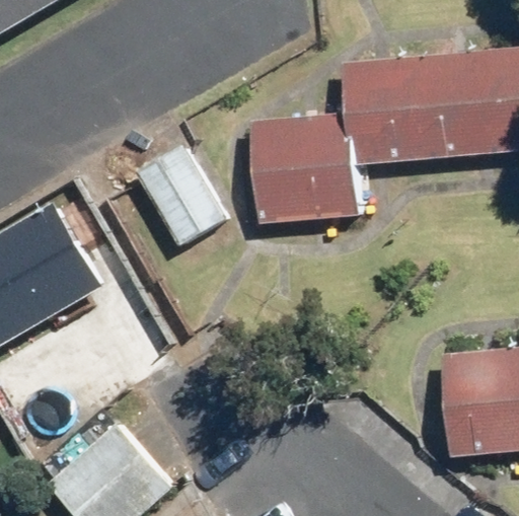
[(0,0),(0,34),(58,0),(0,0)]
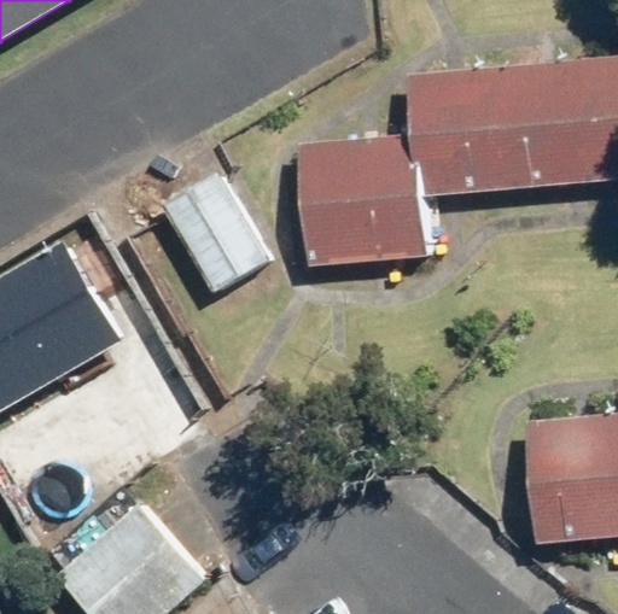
[(617,60),(407,75),(410,139),(310,141),(313,262),(429,259),(427,191),(617,177),(617,60)]
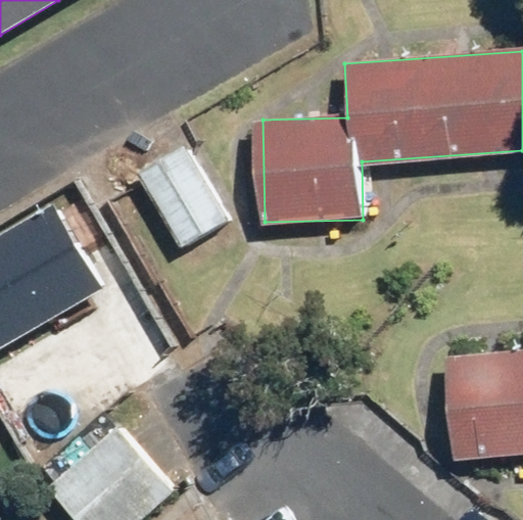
[(190,149),(141,175),(179,247),(228,222),(190,149)]
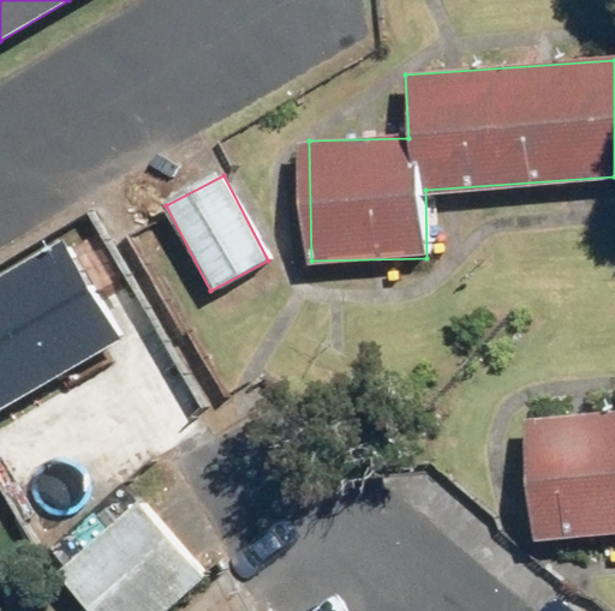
[(0,281),(0,401),(114,339),(64,246),(0,281)]
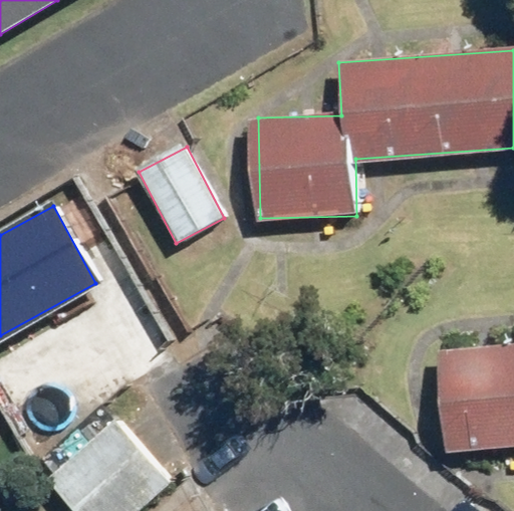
[(513,344),(441,353),(454,453),(513,445),(513,344)]
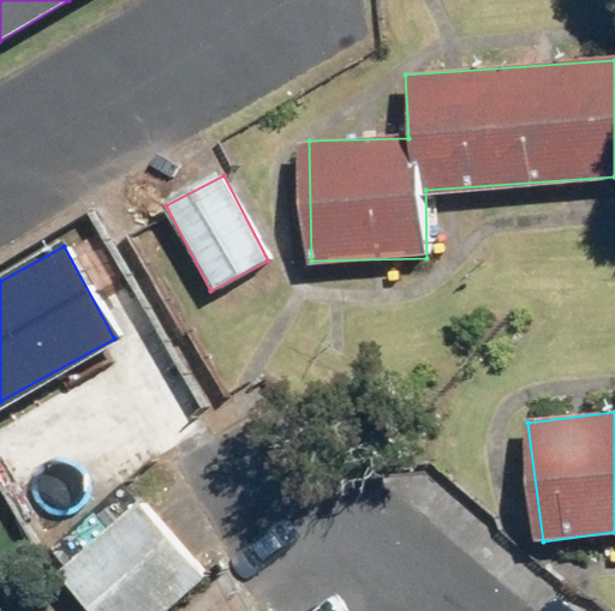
[(47,565),(91,610),(151,610),(196,569),(123,493),(47,565)]
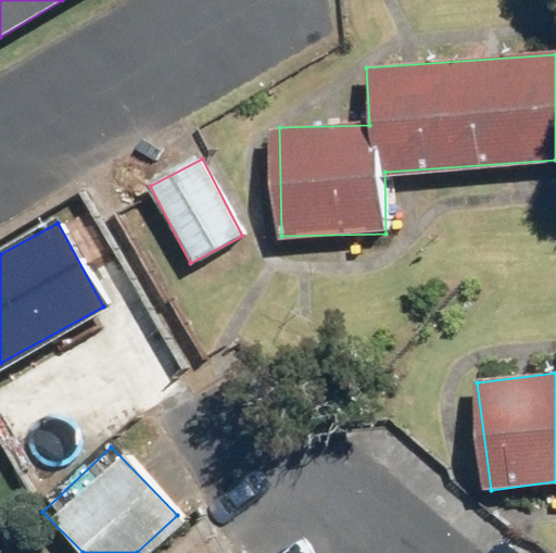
All buildings are outlined.
